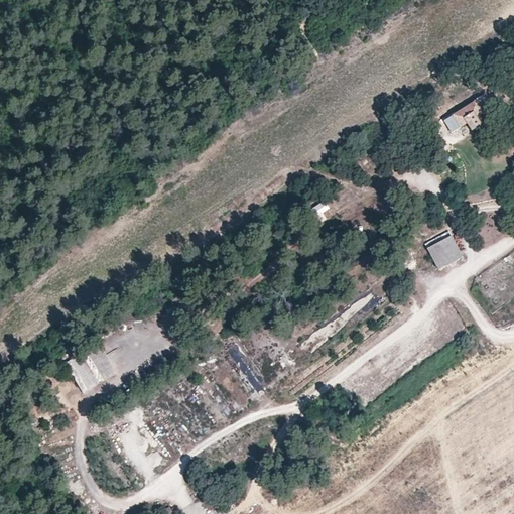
[(483,111),(476,99),(453,113),(461,125),(467,121),(471,128),(481,122),(476,114),(481,112),(483,111)]
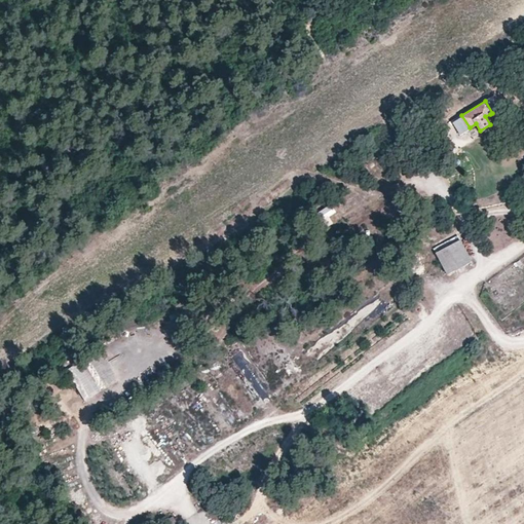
[(329,201),(316,208),(321,217),(333,210),(329,201)]
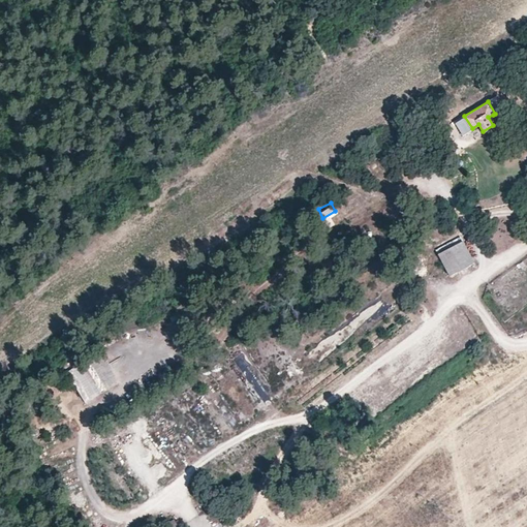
[(437,253),(450,275),(474,262),(463,240),(437,253)]
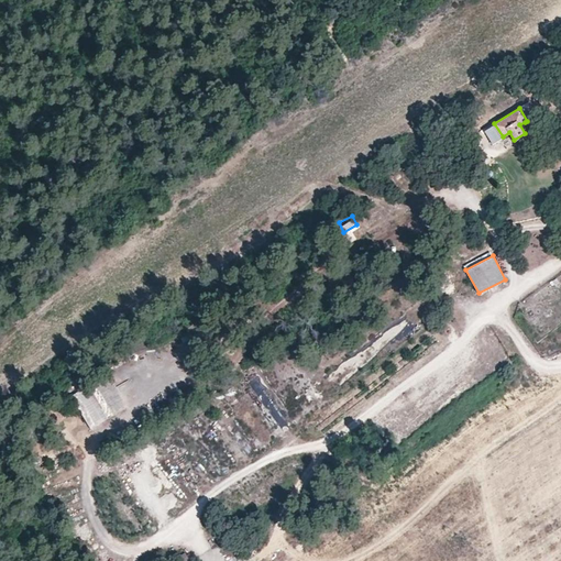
[(255,369),(235,380),(276,439),(294,422),(255,369)]
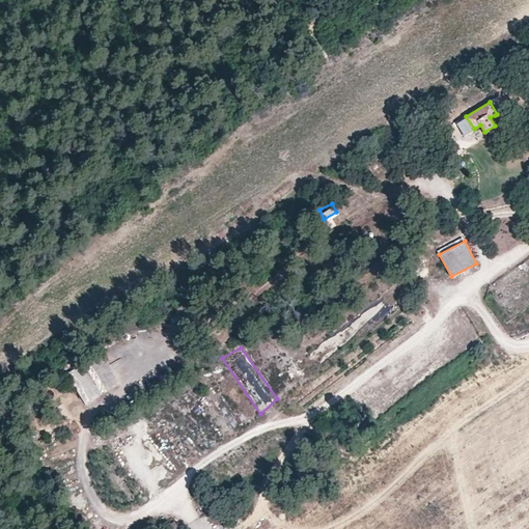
[(109,360),(119,354),(116,349),(106,355),(109,360)]
